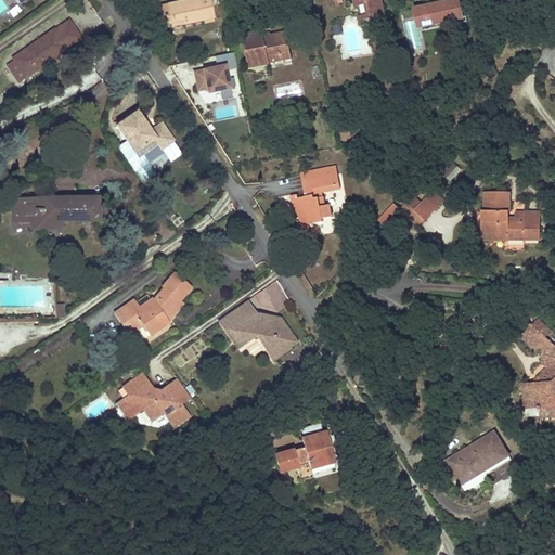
[(193,0),(158,8),(162,24),(171,22),(182,20),(183,24),(202,20),(211,17),(207,0),(193,0)]
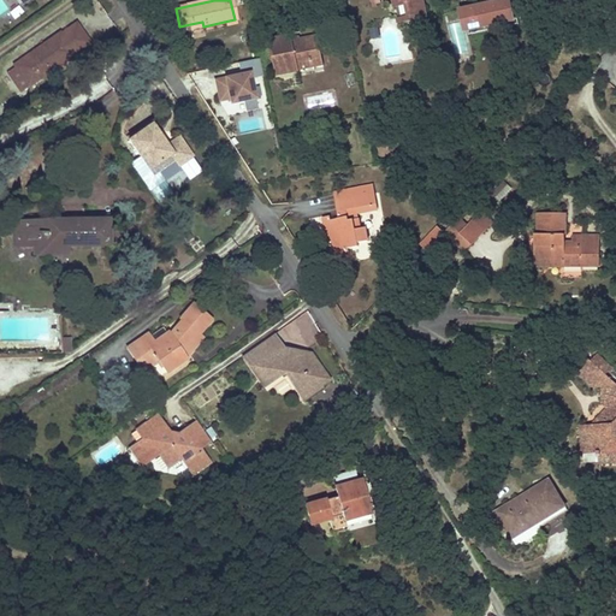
[(425,16),(421,0),(395,0),(396,7),(407,5),(409,19),(425,16)]
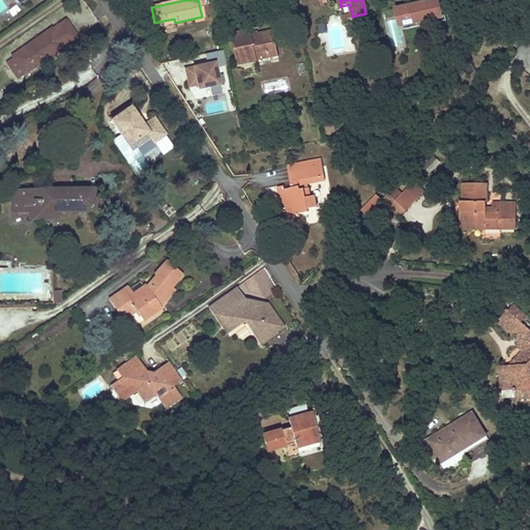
[(437,0),(430,2),(429,0),(407,0),(408,1),(413,0),(414,5),(409,6),(395,9),(399,24),(407,22),(408,26),(441,19),(437,0)]
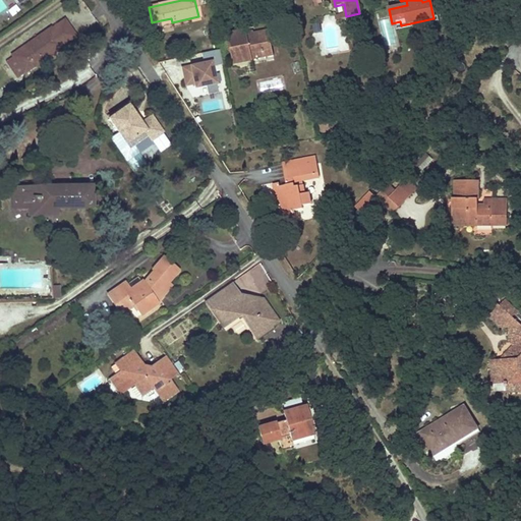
[(344,4),(335,6),(337,17),(346,16),(344,4)]
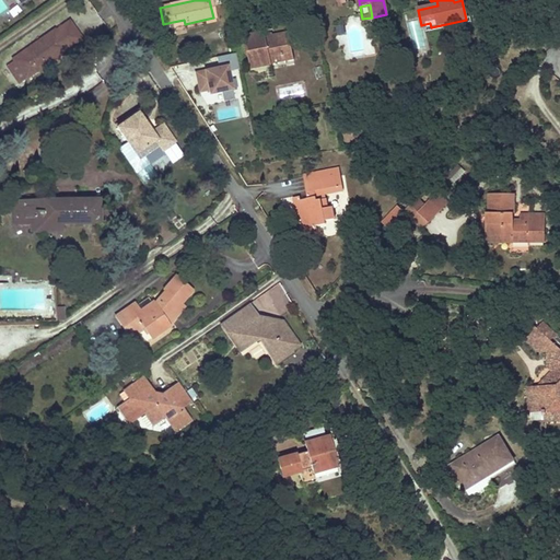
[(184,20),(173,22),(175,31),(205,25),(203,20),(185,24),(184,20)]
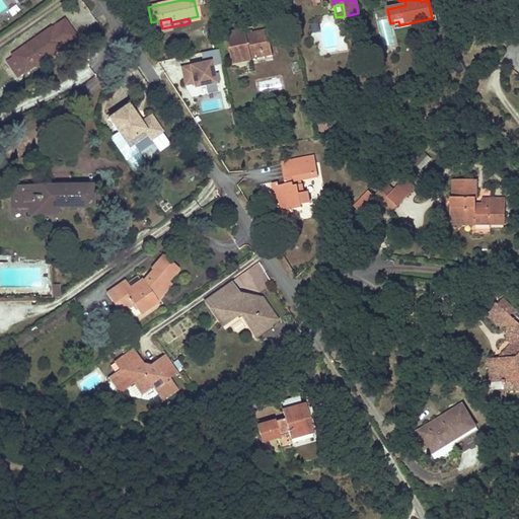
[(27,70),(62,47),(61,45),(74,35),(63,20),(51,29),(50,28),(28,43),(30,46),(16,55),(27,70)]
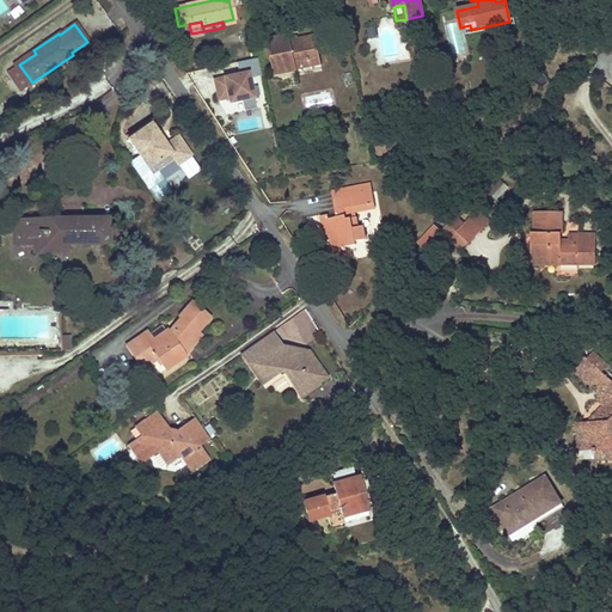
[(295,71),(295,67),(294,63),(319,59),(314,37),(291,42),(289,36),(268,40),(274,74),(295,71)]
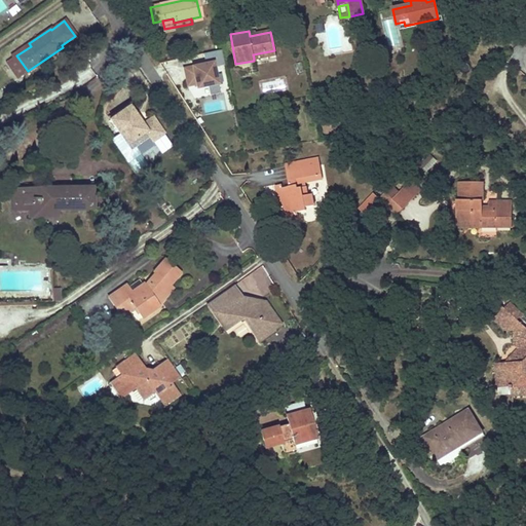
[(29,43),(11,54),(25,73),(28,71),(16,55),(31,46),(29,43)]
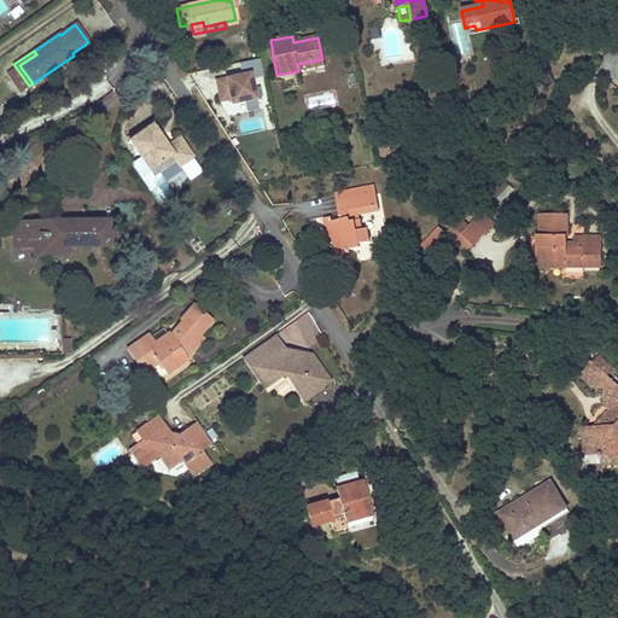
[(423,53),(426,69),(438,66),(436,51),(423,53)]
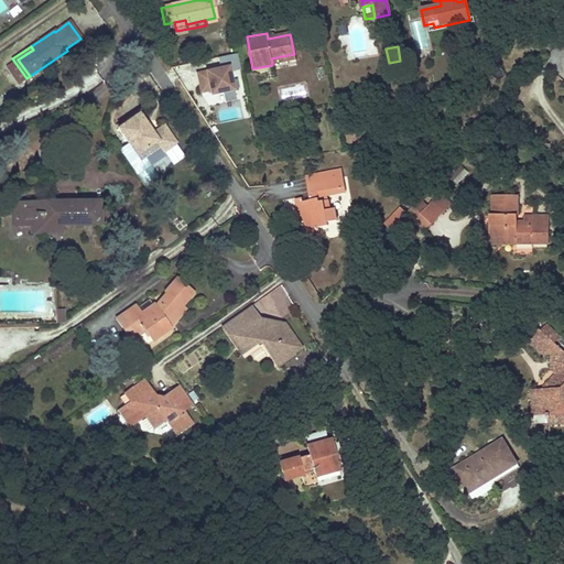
[(240,69),(237,55),(220,60),(223,69),(198,75),(202,93),(210,90),(212,96),(221,93),(224,102),(236,100),(229,72),(240,69)]
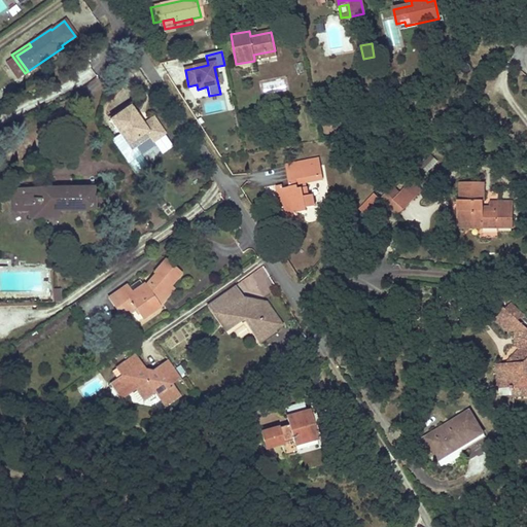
[(109,120),(128,146),(145,134),(148,139),(151,142),(163,134),(152,119),(143,126),(130,107),(109,120)]
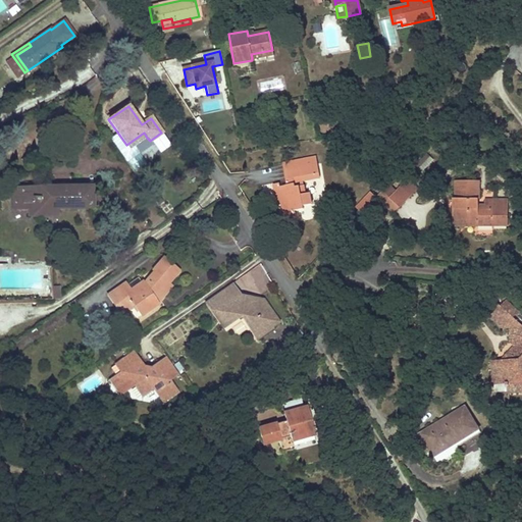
[(144,133),(126,145),(129,150),(147,138),(144,133)]
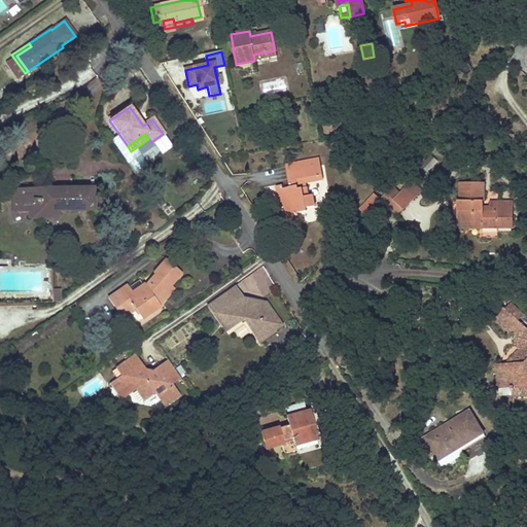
[(430,153),(420,165),(428,172),(438,161),(430,153)]
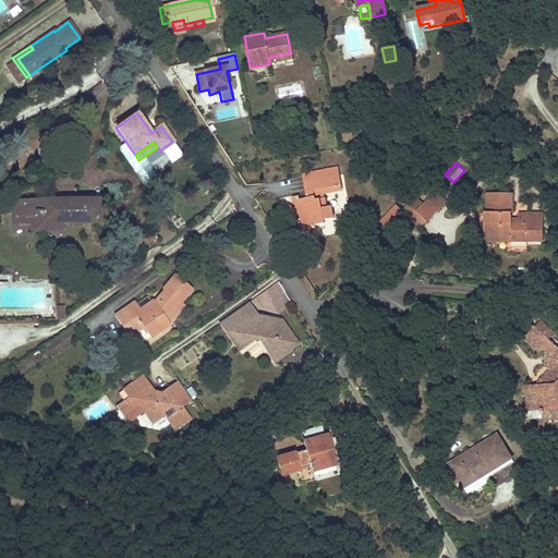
[(337,168),(302,174),(303,182),(338,174),(337,168)]
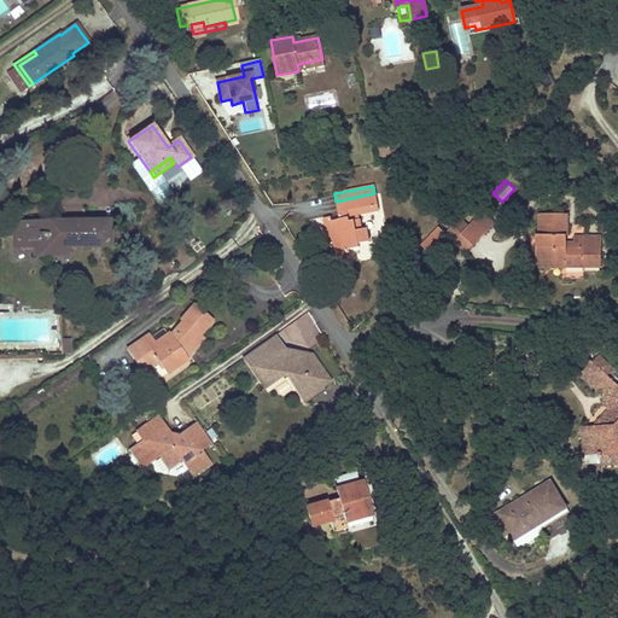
[(368,242),(367,235),(366,229),(361,231),(359,220),(349,221),(348,211),(377,205),(374,193),(336,202),(339,219),(328,220),(333,242),(337,261),(350,257),(349,250),(359,248),(357,244),(368,242)]
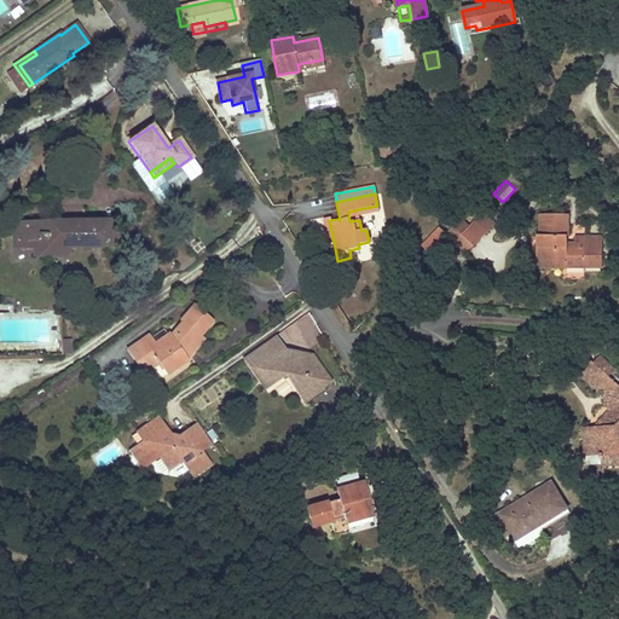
[(474,248),(480,241),(487,233),(481,227),(486,221),(480,215),(468,229),(461,236),(474,248)]
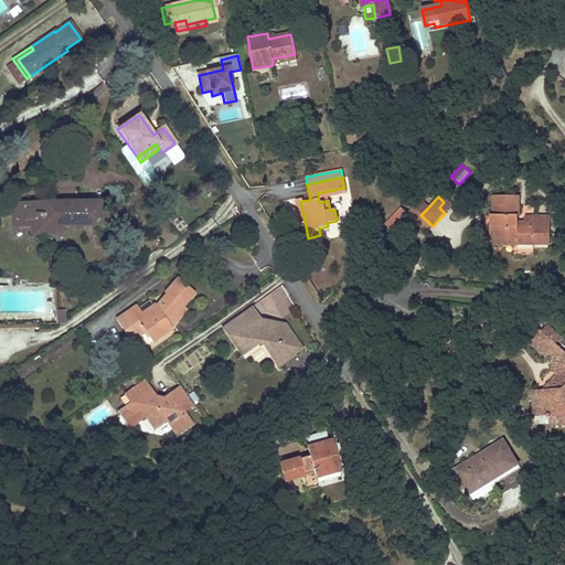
[(523,228),(521,228),(518,228),(518,198),(493,196),(493,217),(490,217),(490,240),(518,240),(518,245),(550,245),(550,224),(534,224),(535,217),(523,217),(523,228)]
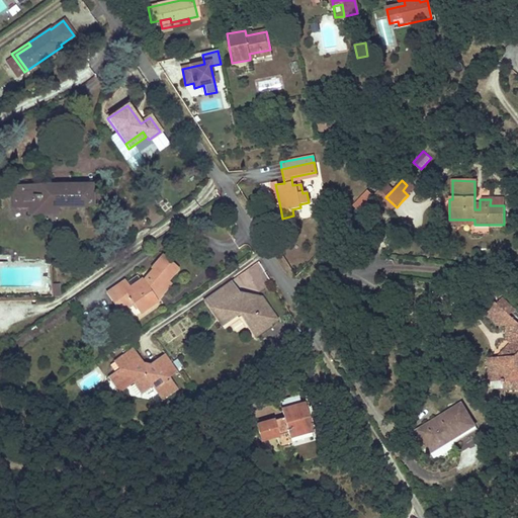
[(384,184),(378,190),(385,197),(392,191),(384,184)]
